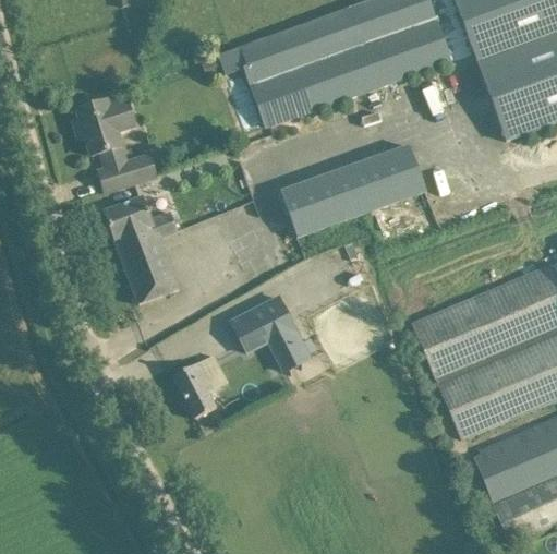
[(363,0),(240,45),(246,63),(249,69),(268,125),(450,60),(427,0),(363,0)]
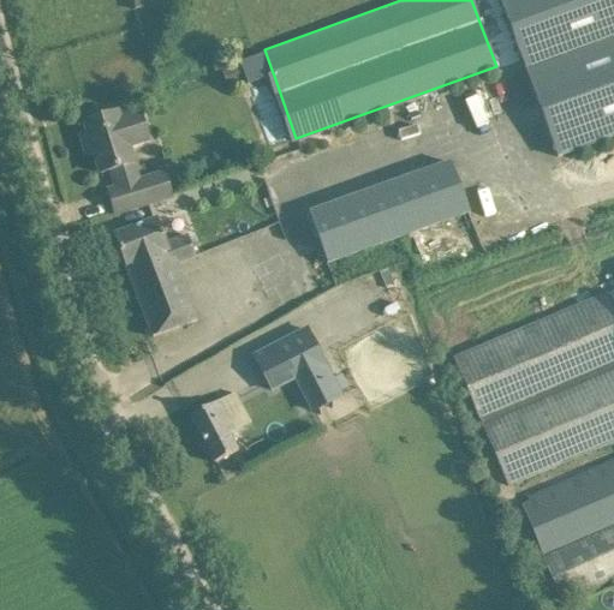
[(504,0),(558,151),(613,131),(613,0),(504,0)]
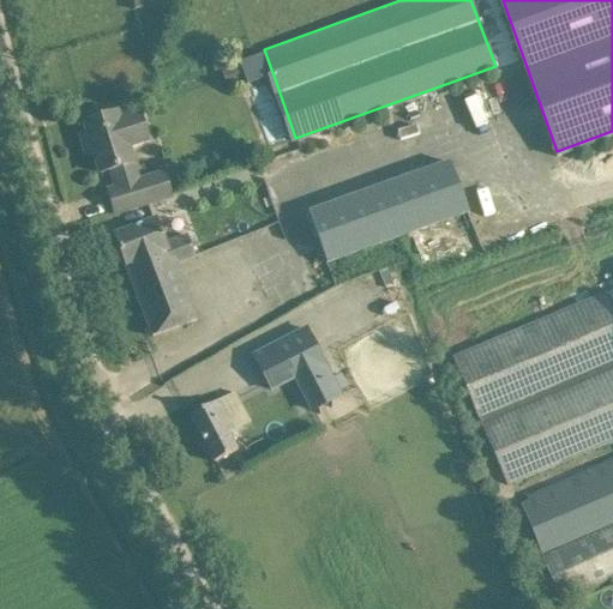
[(114,209),(137,202),(170,191),(163,169),(136,178),(130,160),(131,158),(126,142),(146,136),(138,106),(116,112),(115,108),(83,118),(86,128),(79,131),(85,151),(94,150),(100,169),(112,164),(118,184),(107,186),(114,209)]
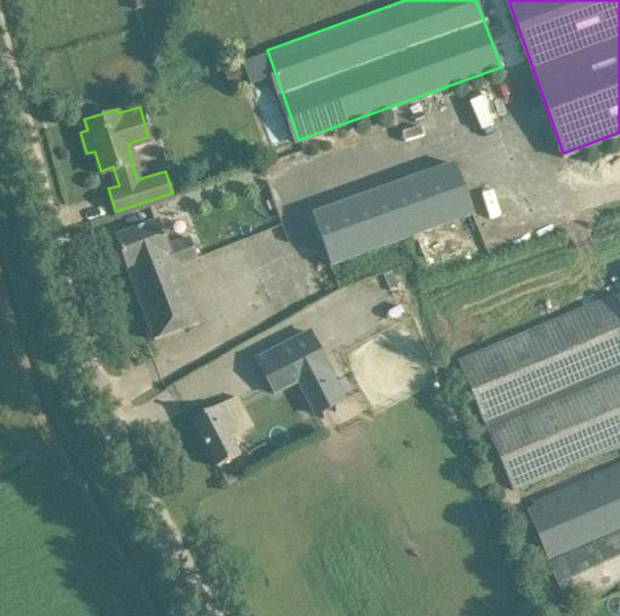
[(331,262),(472,211),(475,210),(455,159),(313,210),(331,262)]
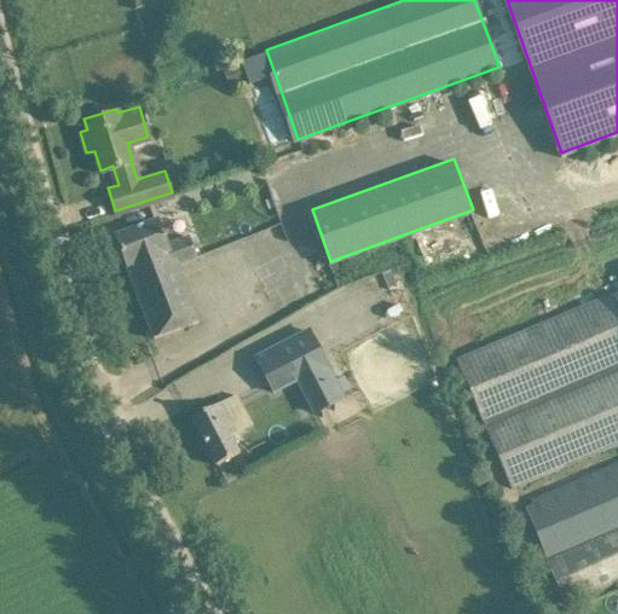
[(152,335),(175,325),(197,318),(175,261),(196,253),(188,232),(166,241),(156,215),(114,232),(152,335)]
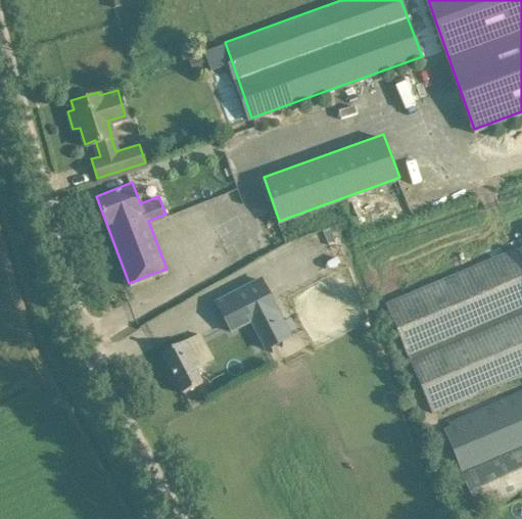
[(521,243),(503,252),(385,301),(431,412),(521,373),(521,393),(441,427),(476,509),(521,488),(521,243)]
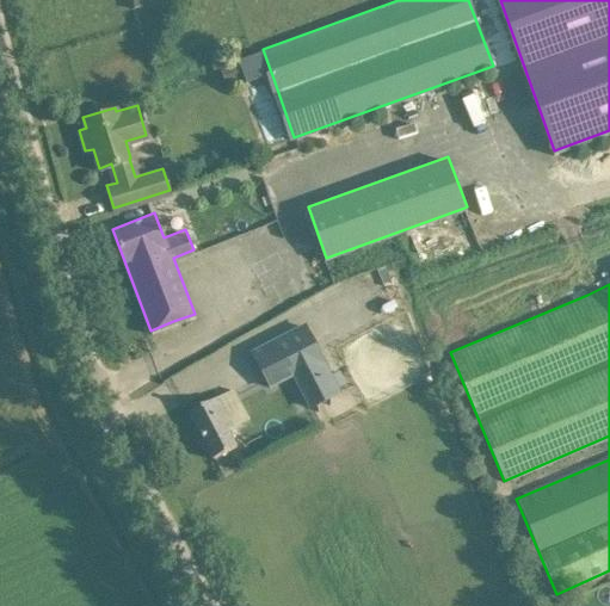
[(305,320),(250,348),(269,387),(291,373),(308,407),(340,390),(305,320)]
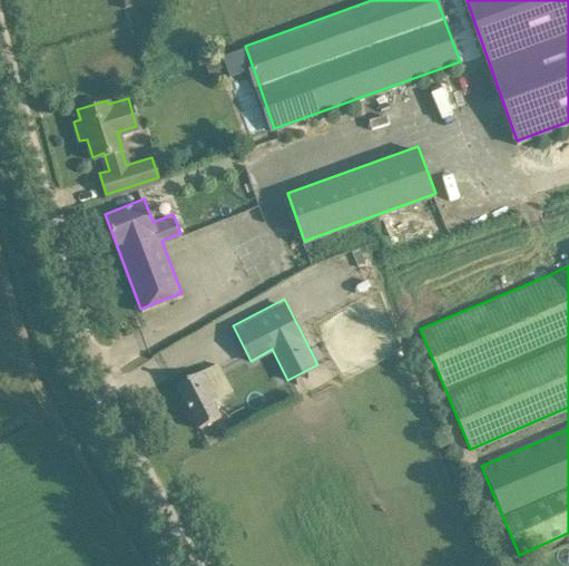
[(197,426),(217,415),(219,415),(212,399),(216,397),(202,368),(175,382),(197,426)]
